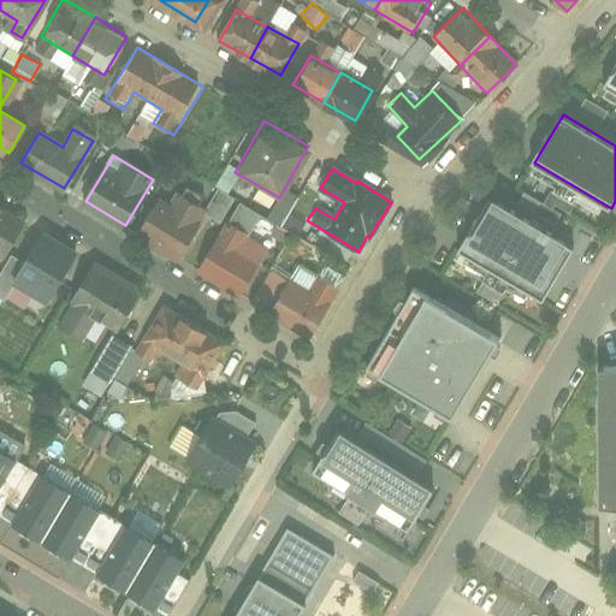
[(555,224),(568,202),(548,190),(542,202),(521,191),(515,202),(555,224)]
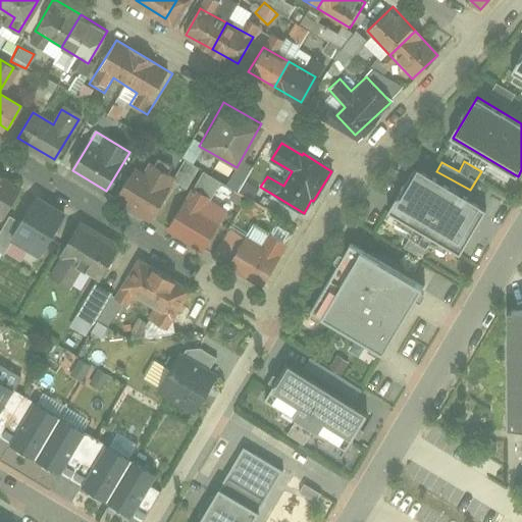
[(115,198),(152,219),(172,184),(136,162),(115,198)]
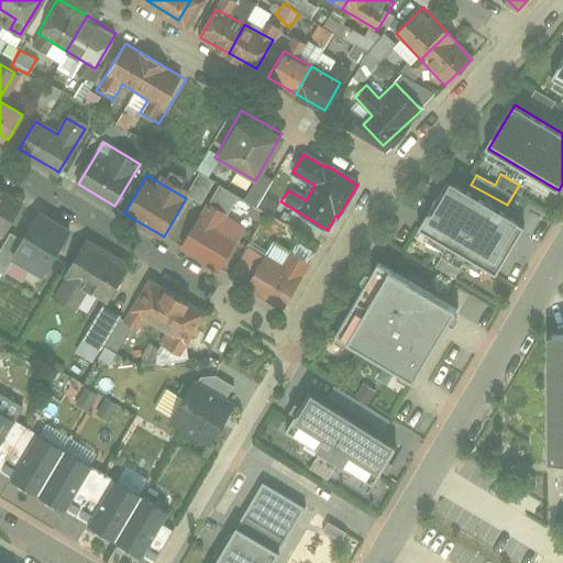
[(450,180),(421,230),(500,276),(529,228),(450,180)]
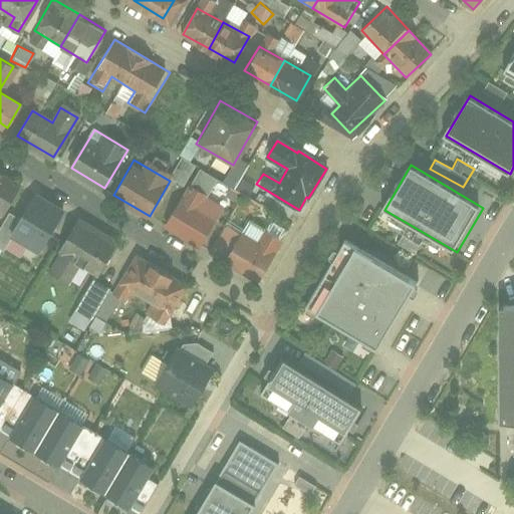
[(0,213),(5,217),(23,188),(0,173),(0,213)]
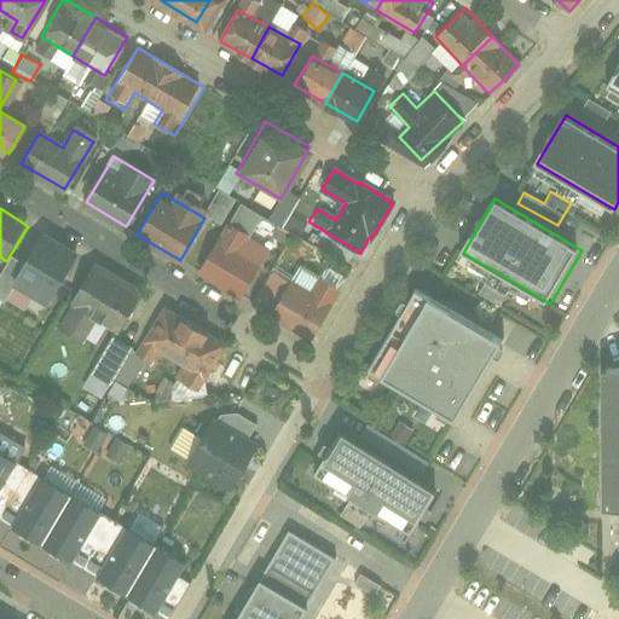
[(200,268),(241,293),(261,259),(239,246),(247,235),(226,223),(200,268)]
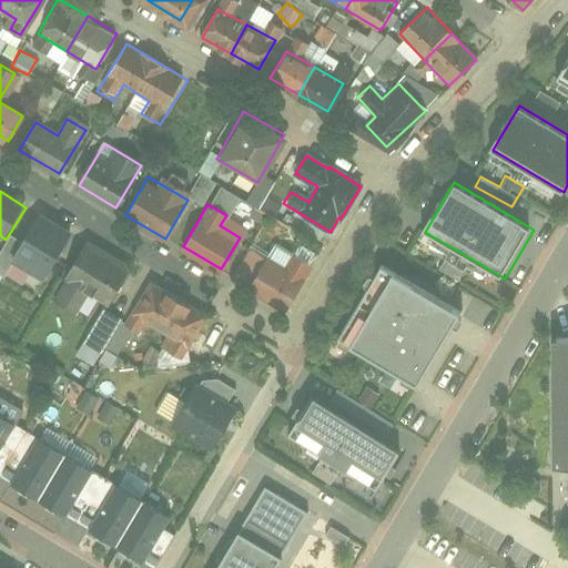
[(42,274),(67,233),(38,216),(13,257),(42,274)]
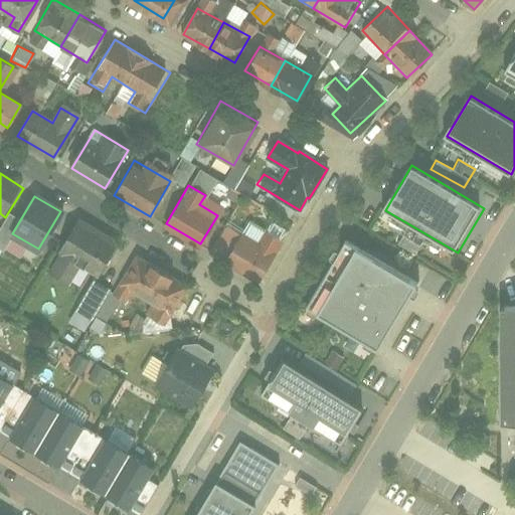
[(59,255),(48,274),(68,286),(78,269),(98,281),(117,248),(75,222),(56,253),(59,255)]
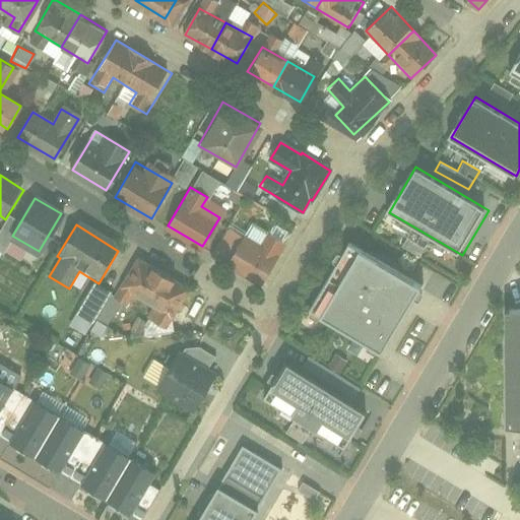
[(218,258),(261,280),(281,242),(267,235),(260,247),(232,233),(218,258)]
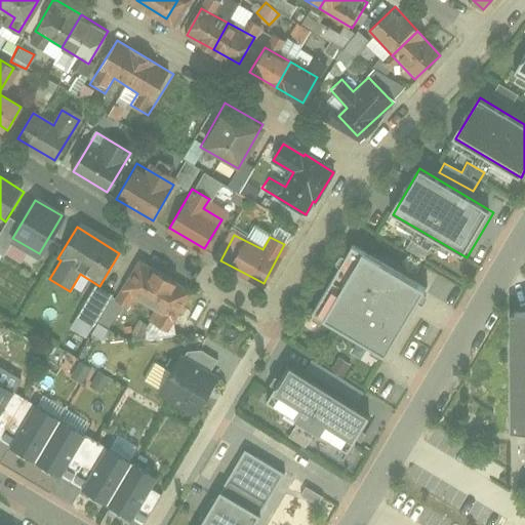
[(388,355),(428,290),(356,246),(316,311),(388,355)]
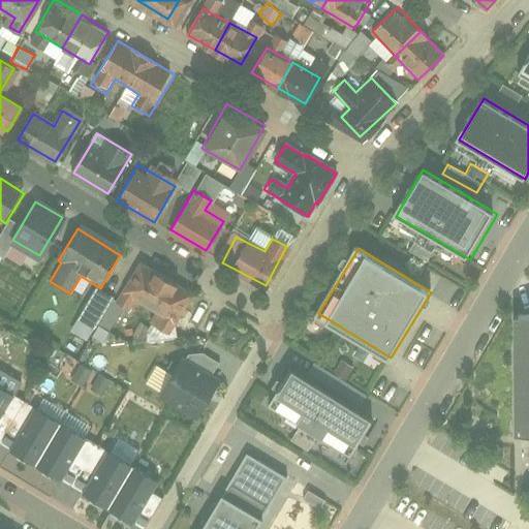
[(155,314),(151,320),(175,334),(197,297),(139,262),(114,304),(127,311),(133,301),(155,314)]
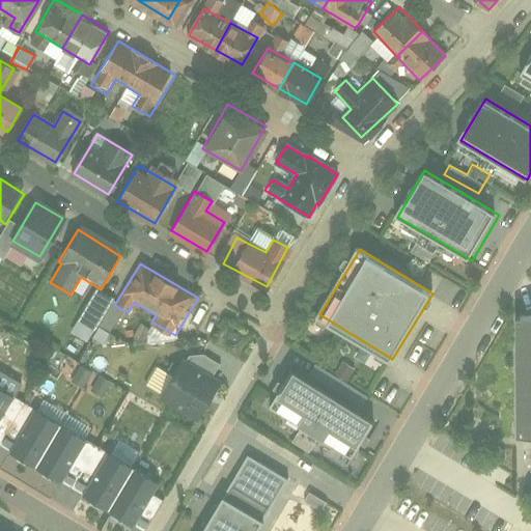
[(530,309),(505,313),(506,432),(530,431),(530,309)]
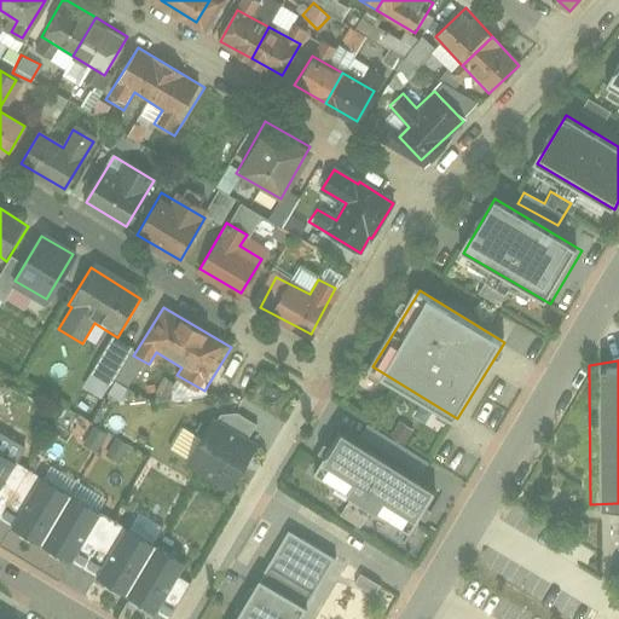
[(233,487),(255,445),(209,421),(187,463),(233,487)]
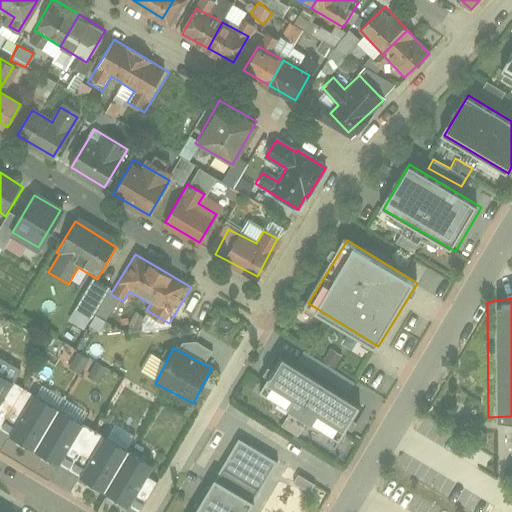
[(144,357),(138,374),(151,378),(157,362),(144,357)]
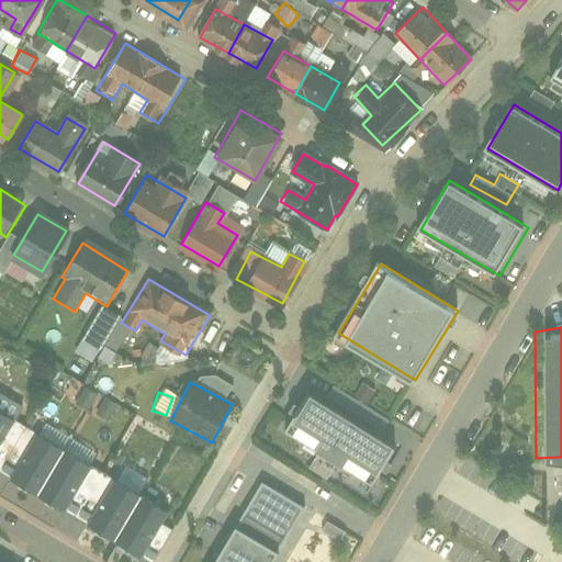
[(313,392),(290,430),(311,442),(335,405),(313,392)]
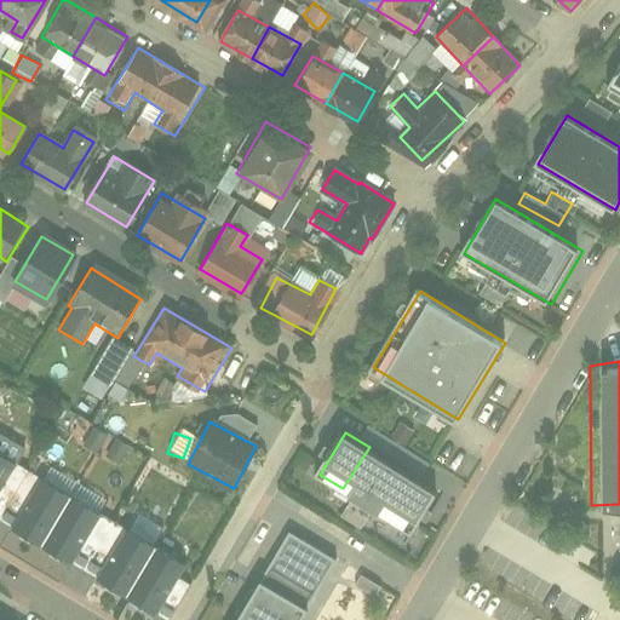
[(369,447),(343,488),(366,504),(392,461),(369,447)]
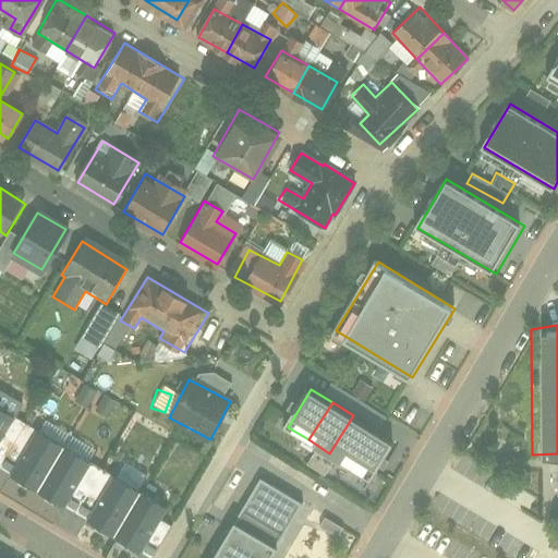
[(0,448),(19,416),(0,404),(0,448)]
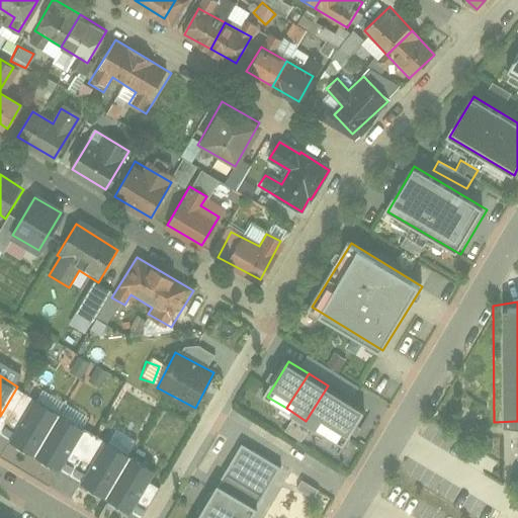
[(328,385),(306,421),(325,432),(347,398),(328,385)]
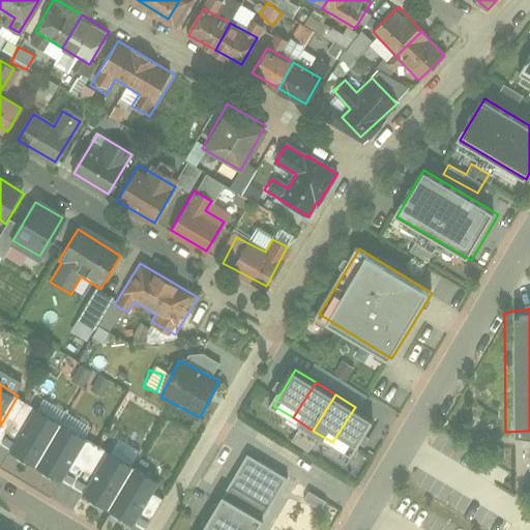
[(355,407),(332,442),(353,455),(375,419),(355,407)]
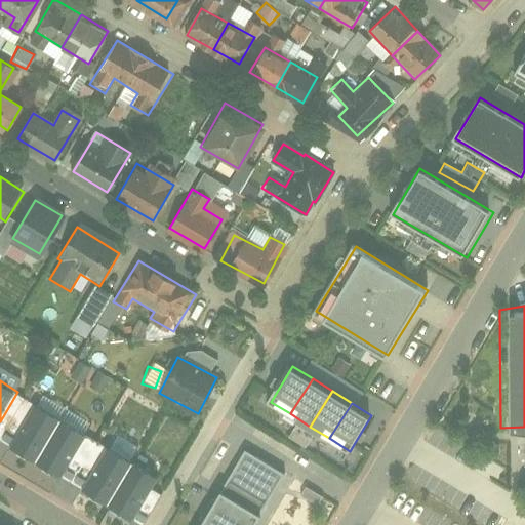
[(32,413),(12,450),(38,463),(57,427),(32,413)]
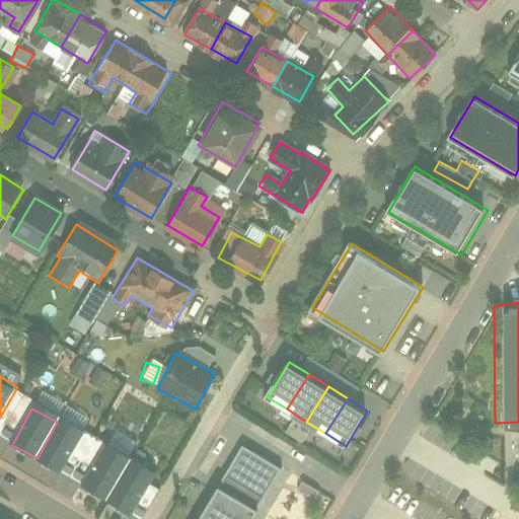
[(57,422),(38,458),(63,471),(82,436),(57,422)]
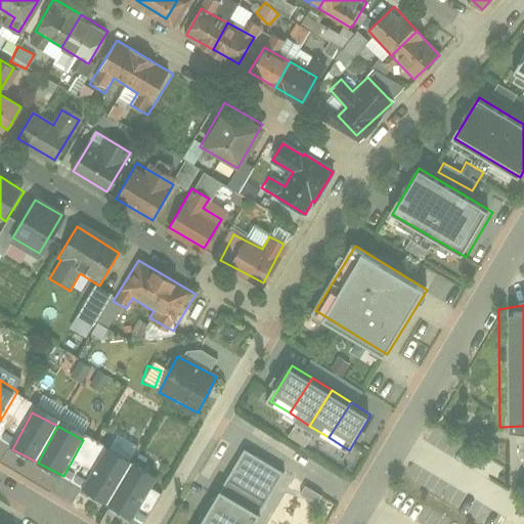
[(200,523),(256,523),(286,472),(243,448),(200,523)]
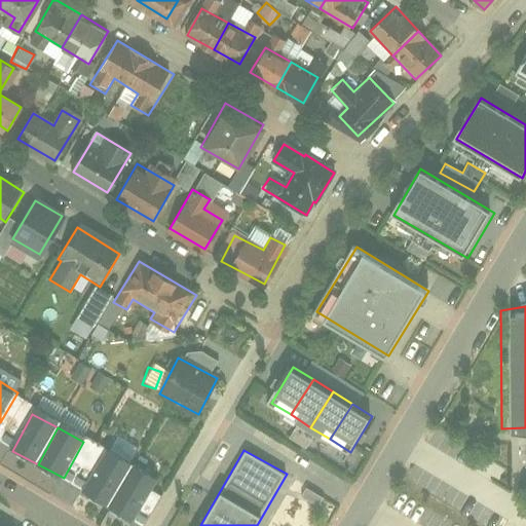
[(105,452),(86,489),(112,502),(130,466),(105,452)]
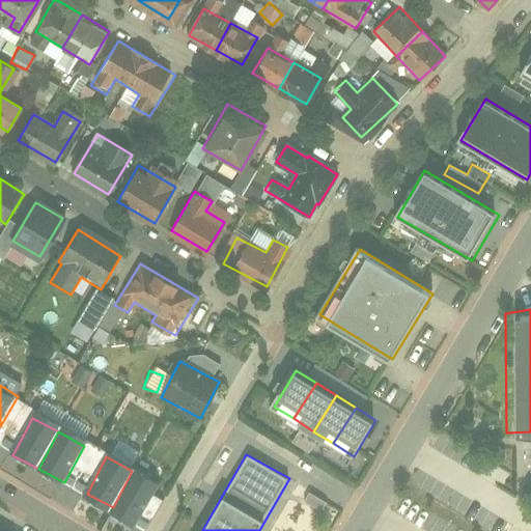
[(132,471),(113,507),(139,521),(158,484),(132,471)]
